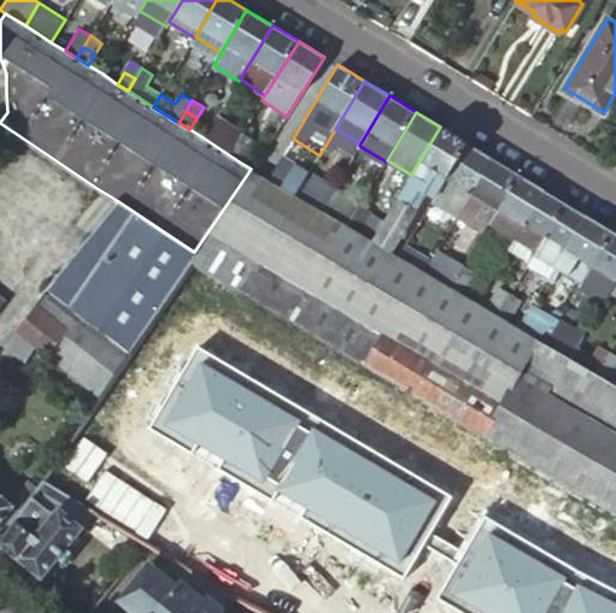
[(217,116),(203,137),(228,154),(242,131),(217,116)]
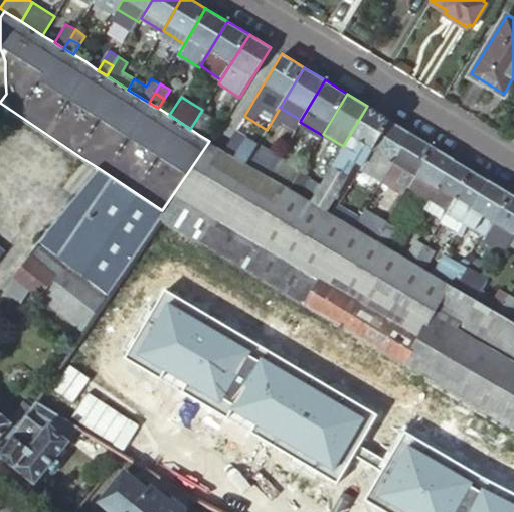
[(362,164),(389,119),(367,106),(343,146),(316,192),(310,201),(325,210),(345,177),(342,174),(352,158),(362,164)]
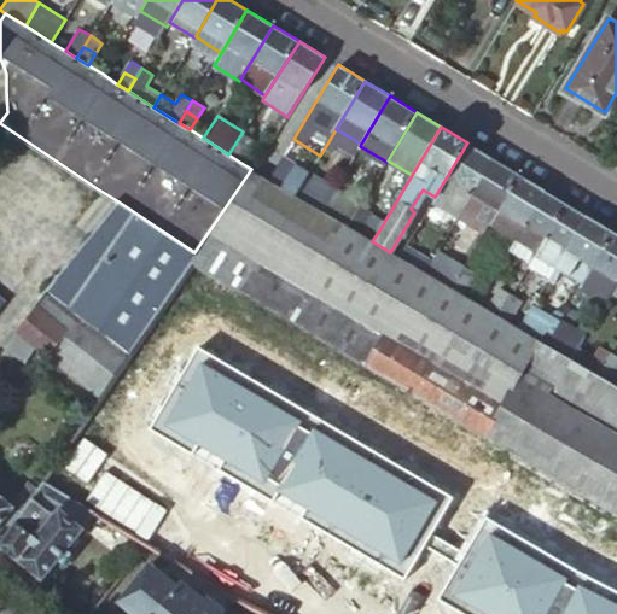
[(243,132),(228,155),(239,162),(252,139),(243,132)]
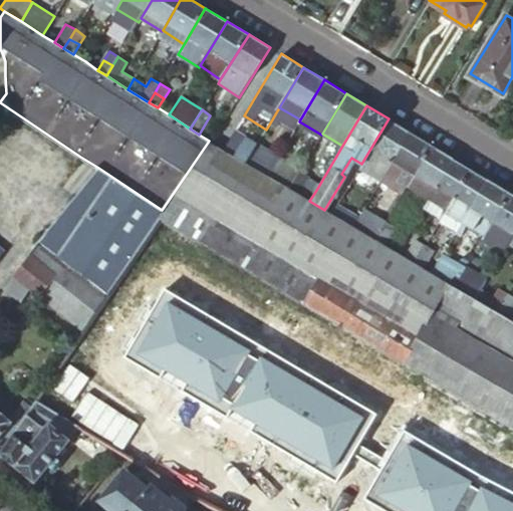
[(393,161),(410,132),(389,118),(361,164),(360,167),(381,180),(389,167),(393,161)]
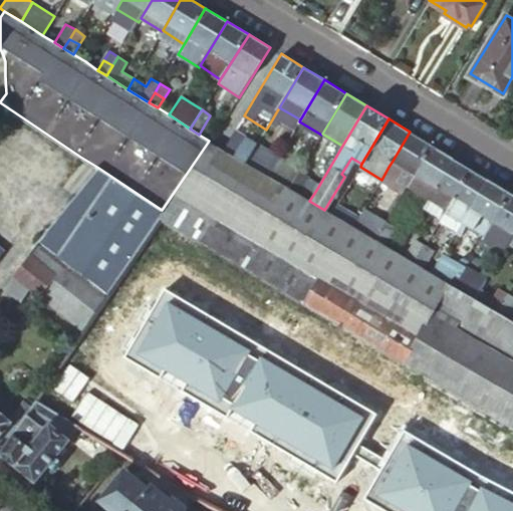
[(266,130),(265,131),(272,135),(278,123),(272,119),(266,130)]
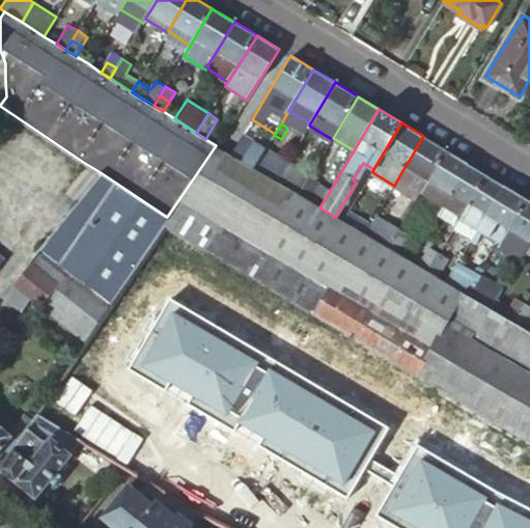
[(230,155),(254,168),(266,148),(243,135),(230,155)]
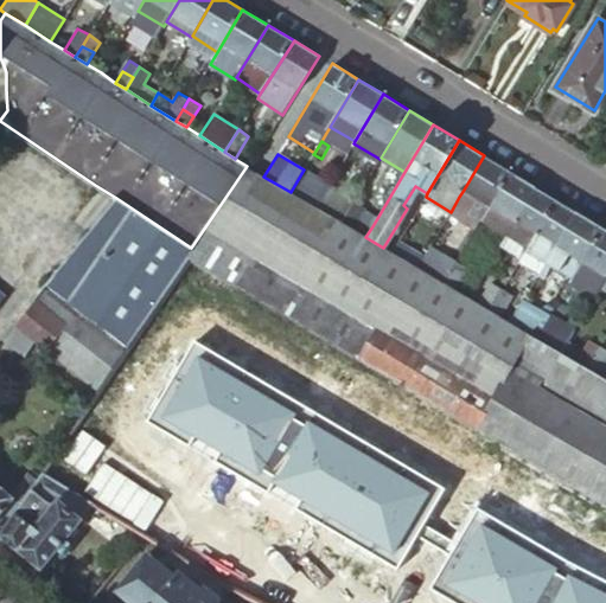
[(489,205),(510,171),(484,155),(464,190),(489,205)]
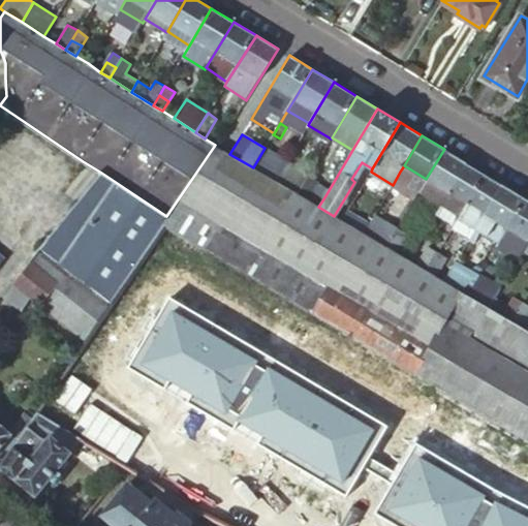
[(217,147),(216,146),(163,224),(165,225),(191,241),(204,248),(339,329),(417,374),(464,294),(443,280),(436,276),(426,271),(416,265),(408,259),(396,252),(384,246),(363,233),(341,220),(334,216),(318,207),(297,194),(275,181),(253,167),(229,154),(217,147)]
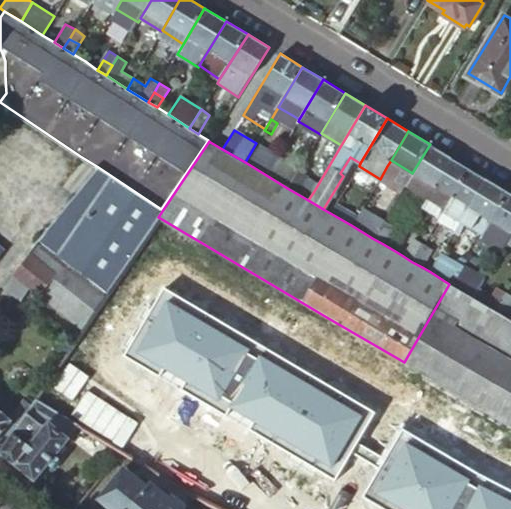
[(245,162),(266,175),(277,156),(256,143),(245,162)]
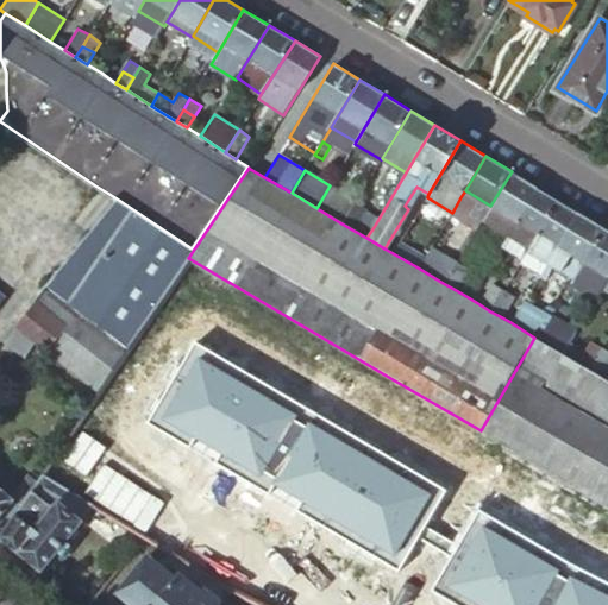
[(518,221),(538,187),(512,171),(490,206),(518,221)]
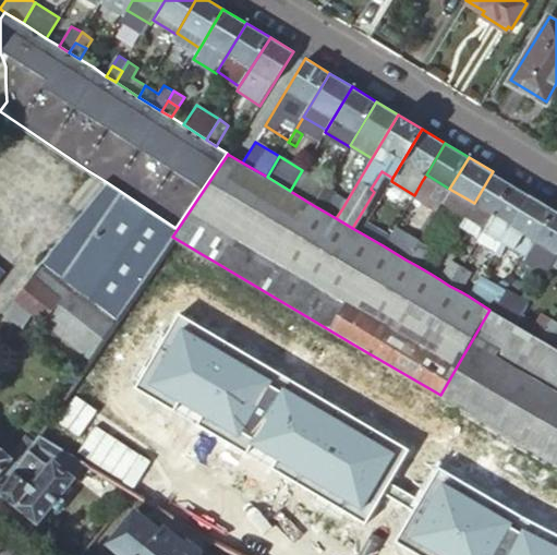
[(290,191),(313,205),(319,193),(325,184),(302,170),(290,191)]
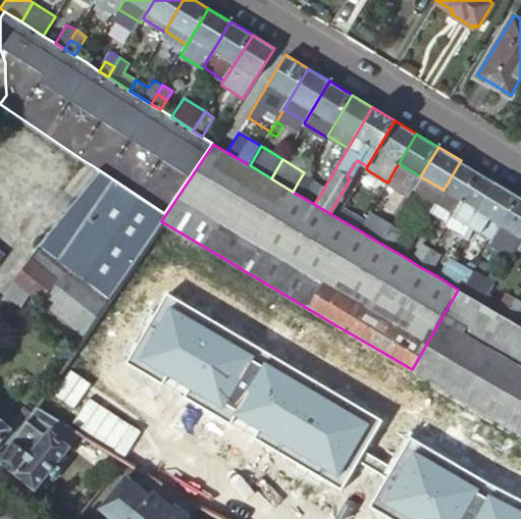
[(453,214),(478,171),(461,160),(444,190),(439,196),(436,200),(450,209),(445,217),(450,219),(453,214)]
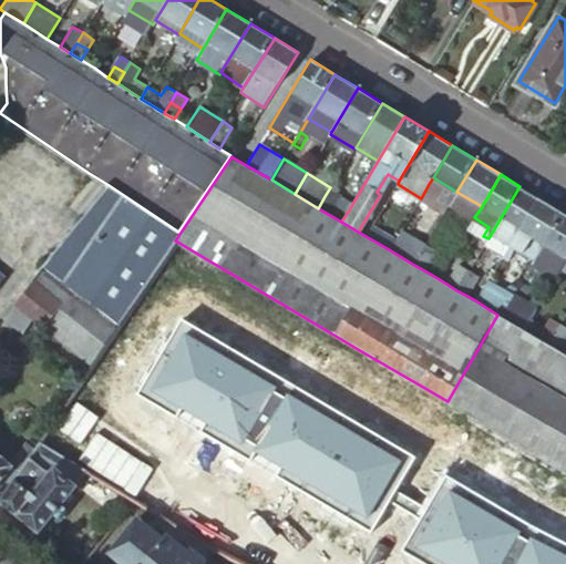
[(429,184),(453,198),(456,192),(433,177),(429,184)]
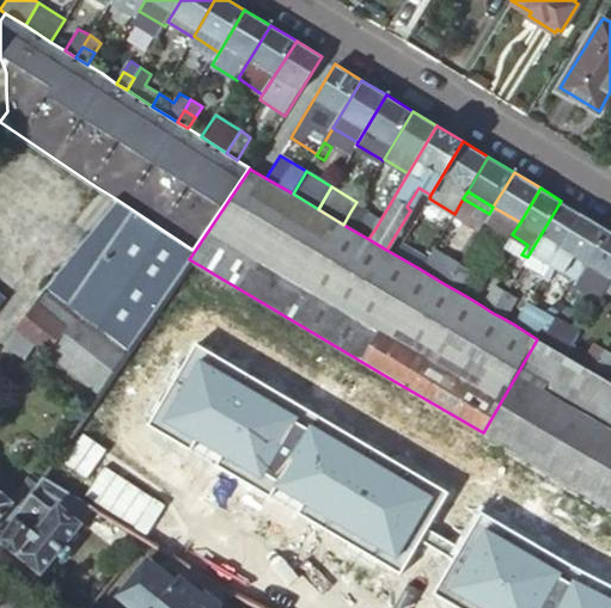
[(191,260),(189,259),(187,258),(193,250),(117,200),(35,300),(37,302),(67,327),(46,351),(101,393),(191,260)]
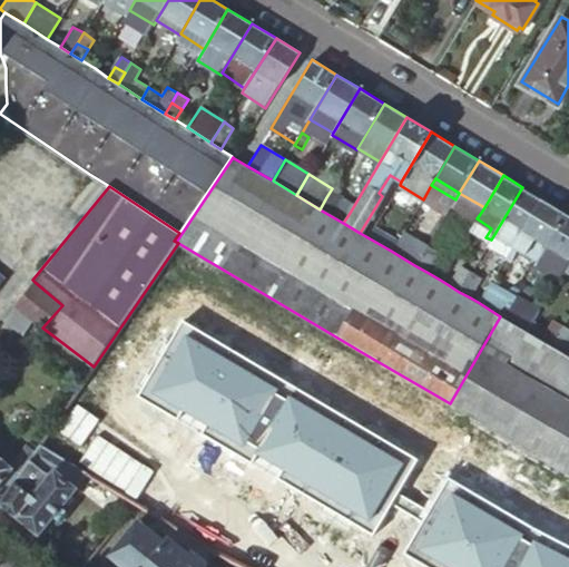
[(512,245),(541,198),(522,187),(494,234),(512,245)]
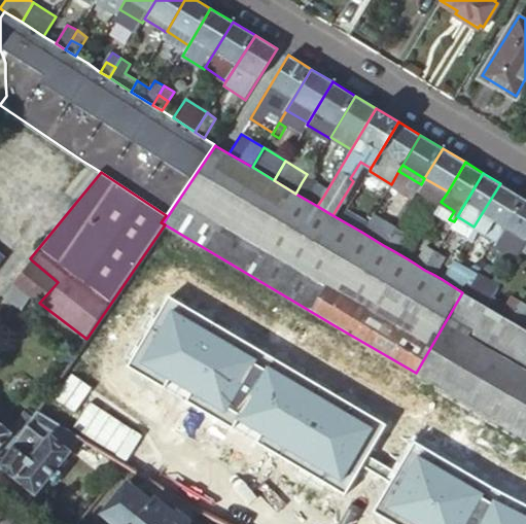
[(317,180),(307,174),(302,182),(312,188),(317,180)]
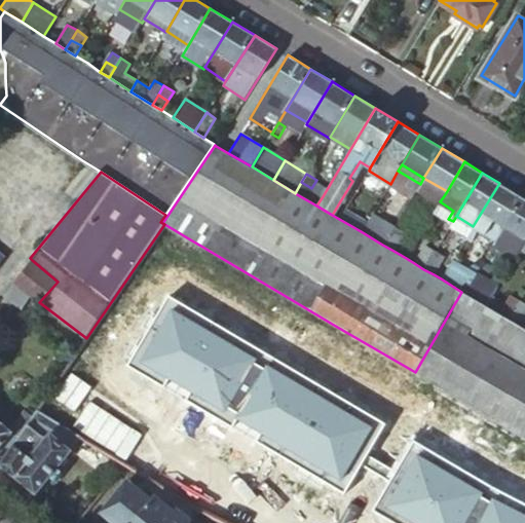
[(423,178),(420,184),(443,197),(447,191),(423,178)]
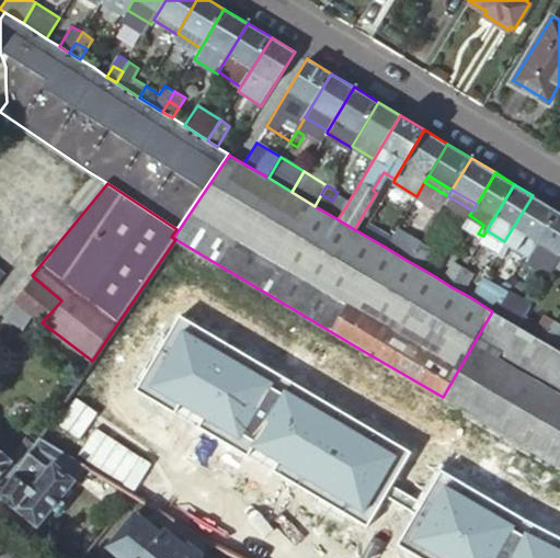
[(321,194),(315,206),(338,219),(344,209),(332,202),(332,201),(321,194)]
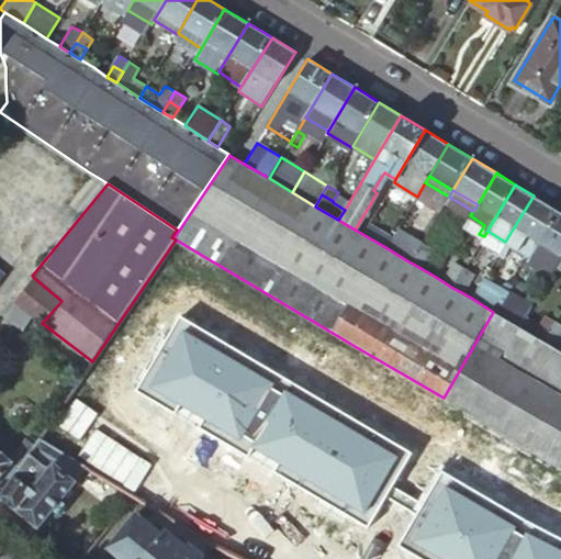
[(529,256),(558,211),(534,196),(505,242),(498,253),(504,256),(511,245),(529,256)]
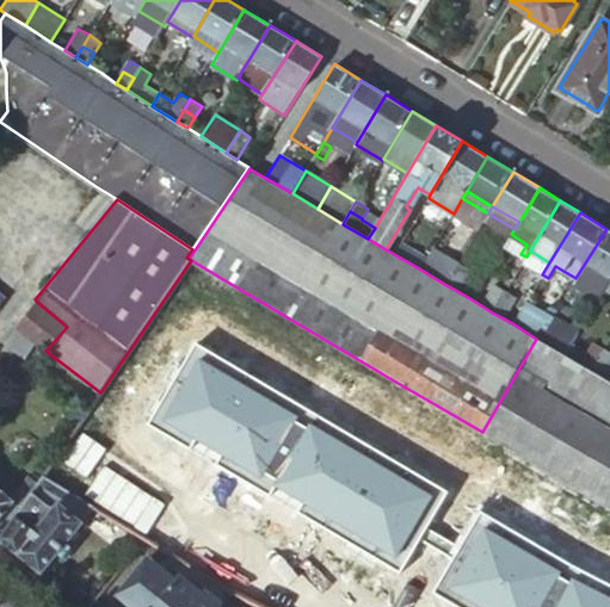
[(609,230),(607,229),(575,278),(601,293),(609,279),(609,230)]
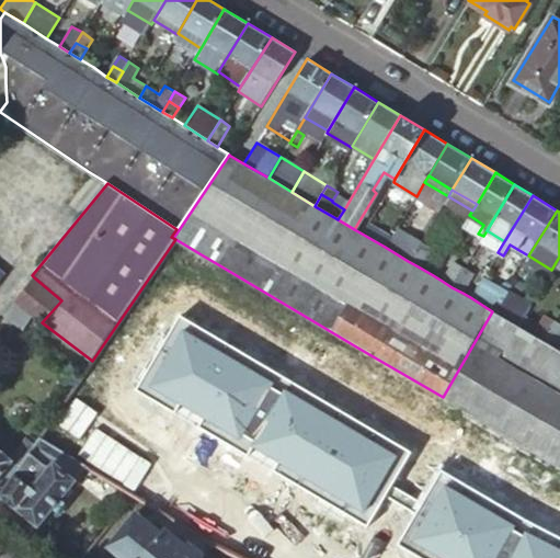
[(469,215),(464,224),(478,234),(483,225),(469,215)]
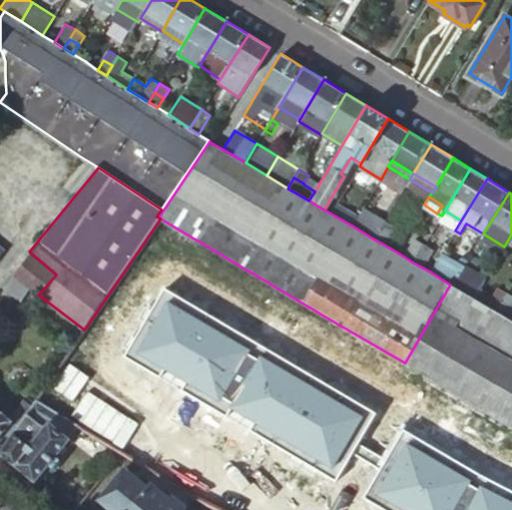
[(331,213),(352,225),(357,216),(337,203),(331,213)]
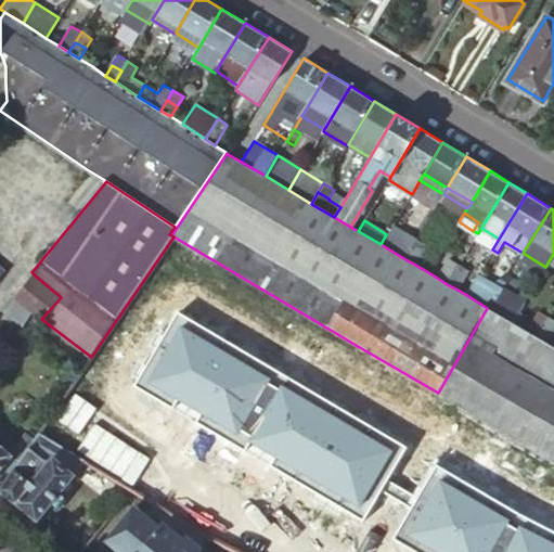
[(386,234),(381,244),(403,258),(410,247),(416,239),(393,223),(386,234)]
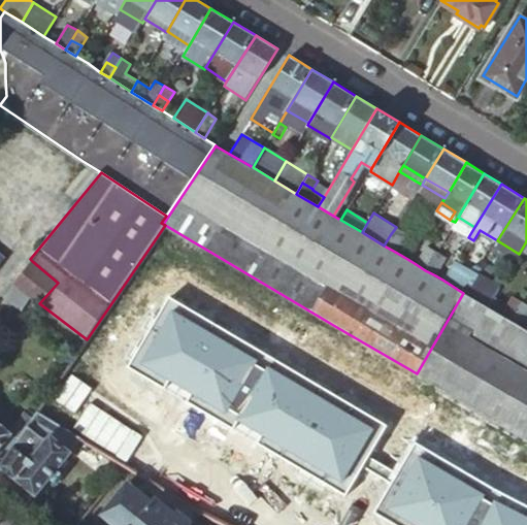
[(191,240),(165,225),(87,339),(78,351),(38,411),(63,425),(191,240)]
